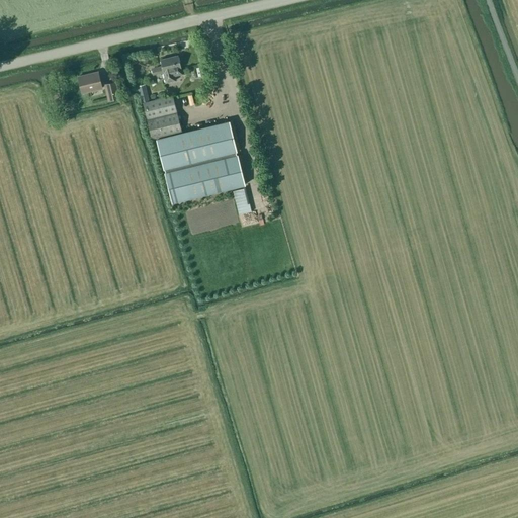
[(178,56),(160,60),(161,66),(151,68),(152,75),(163,73),(165,83),(175,81),(174,76),(182,75),(178,56)]
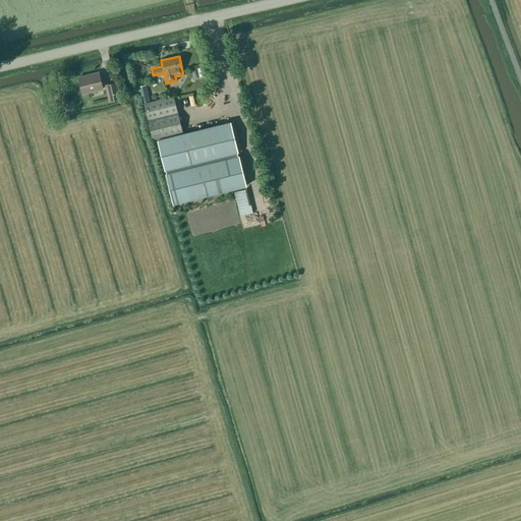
[(78,77),(82,94),(102,90),(99,73),(78,77)]
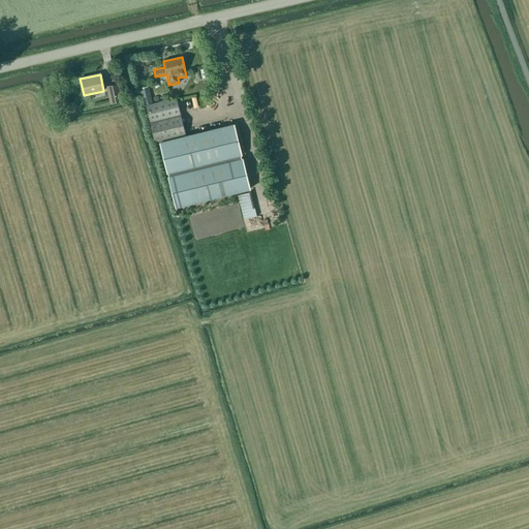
[(107,87),(111,102),(121,100),(117,84),(107,87)]
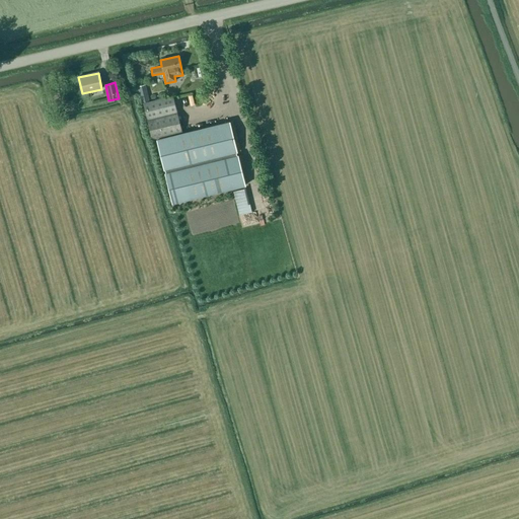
[(145,85),(137,87),(141,103),(149,101),(148,97),(145,85)]
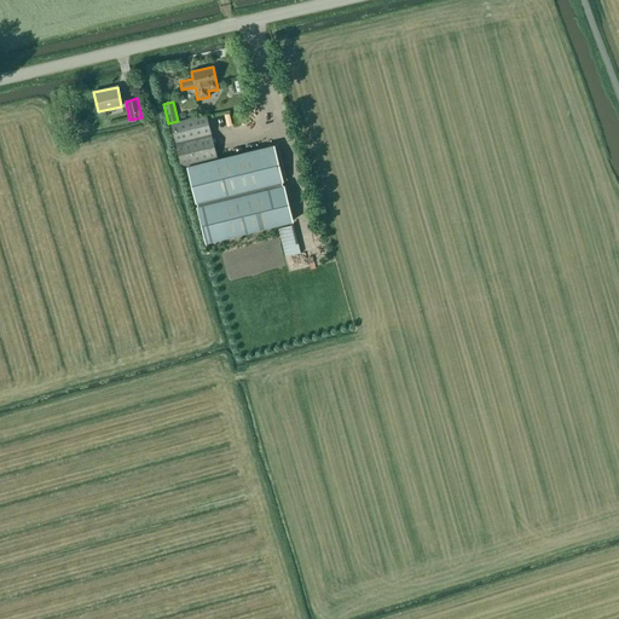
[(171,123),(181,166),(215,157),(206,115),(171,123)]
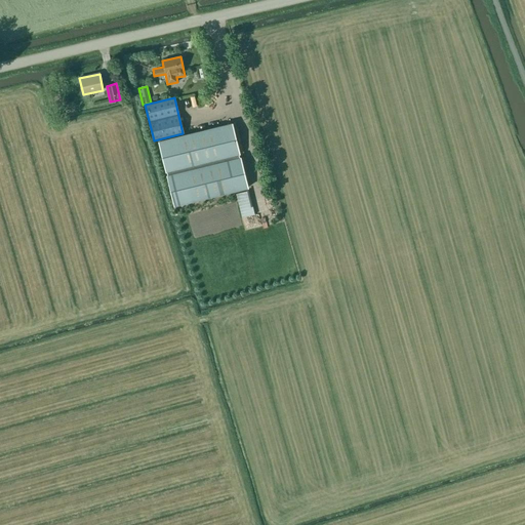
[(239,154),(240,154),(232,123),(158,142),(166,172),(167,172),(167,175),(174,206),(248,188),(240,158),(239,154)]
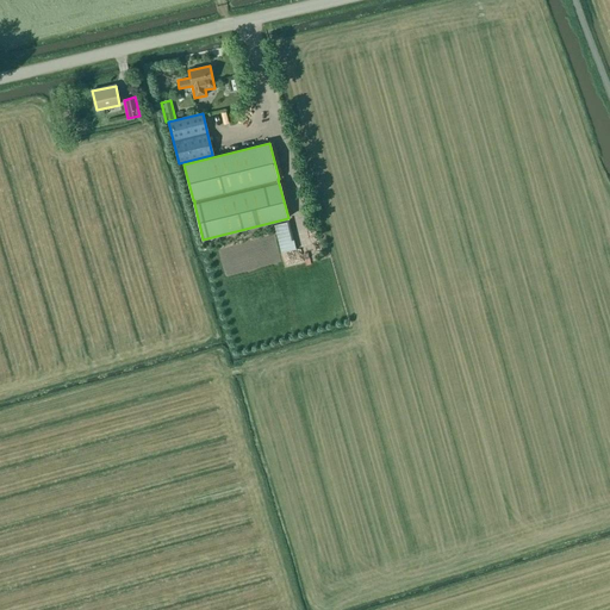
All buildings are outlined.
